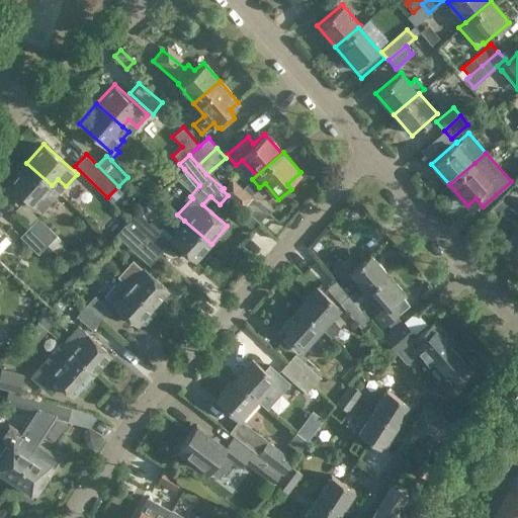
[(52,185),(26,163),(8,181),(40,211),(59,192),(52,185)]
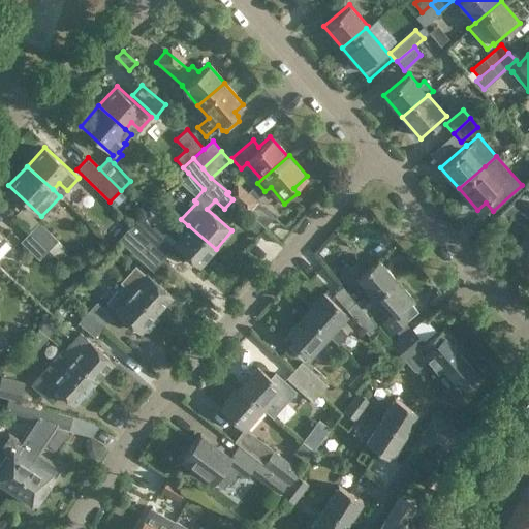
[(227,194),(232,199),(246,211),(247,212),(257,200),(237,183),(228,192),(226,193),(227,194)]
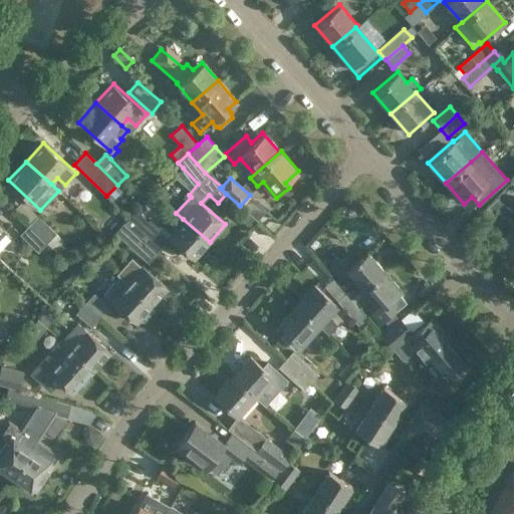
[(501,202),(505,206),(498,213),(512,220),(513,221),(513,195),(507,191),(501,202)]
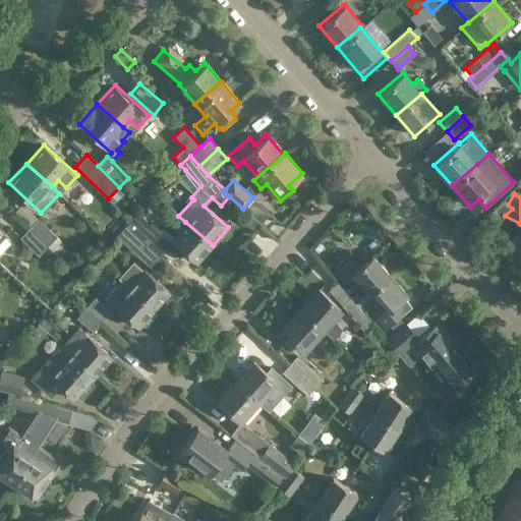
[(508,205),(505,200),(487,215),(495,224),(505,216),(512,209),(508,205)]
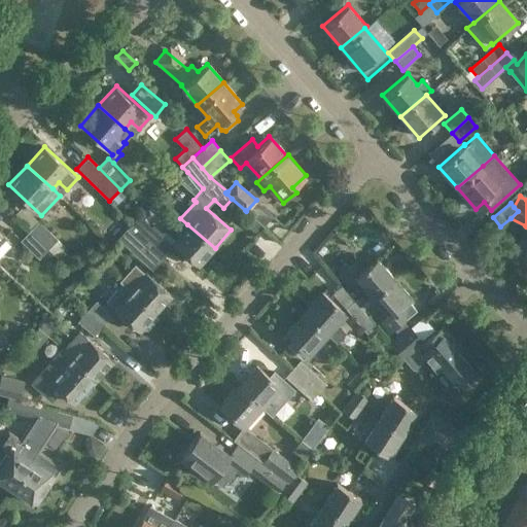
[(173,247),(175,244),(172,242),(179,234),(169,223),(162,232),(153,223),(151,225),(139,214),(127,227),(162,259),(173,247)]
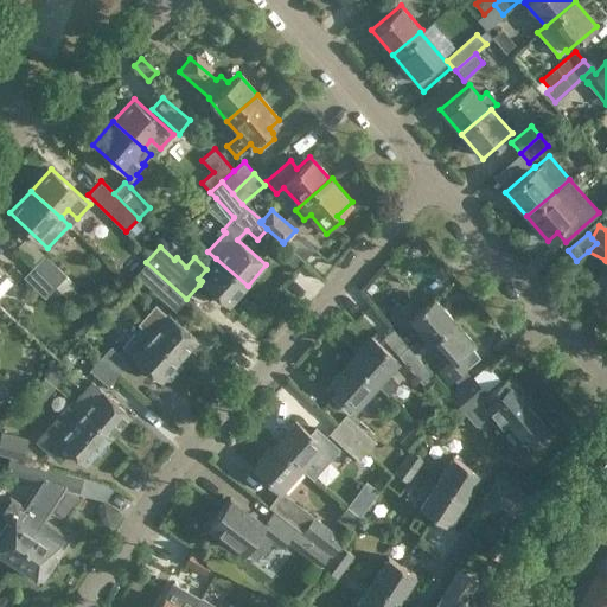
[(66,275),(44,254),(33,264),(55,286),(66,275)]
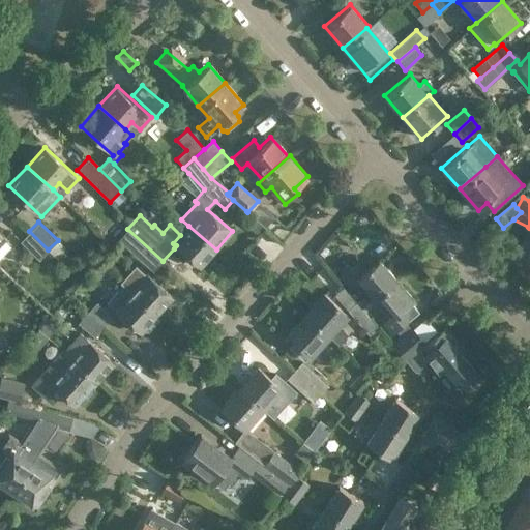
[(173,243),(176,245),(200,267),(216,249),(188,226),(180,235),(173,243)]
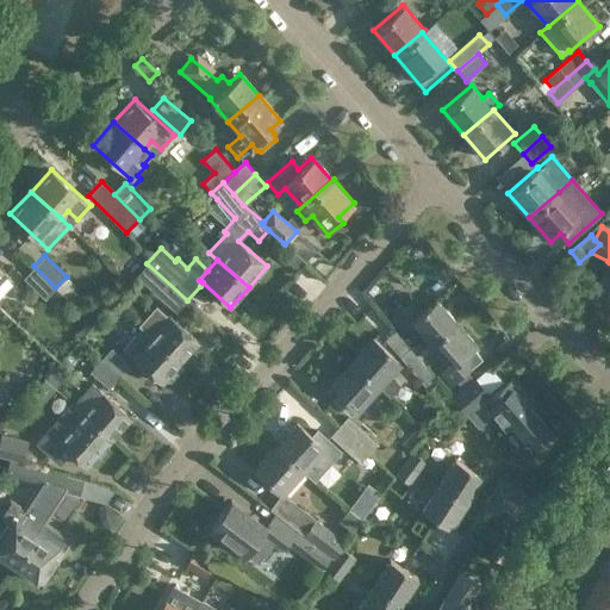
[(609,262),(608,261),(591,288),(609,300),(609,262)]
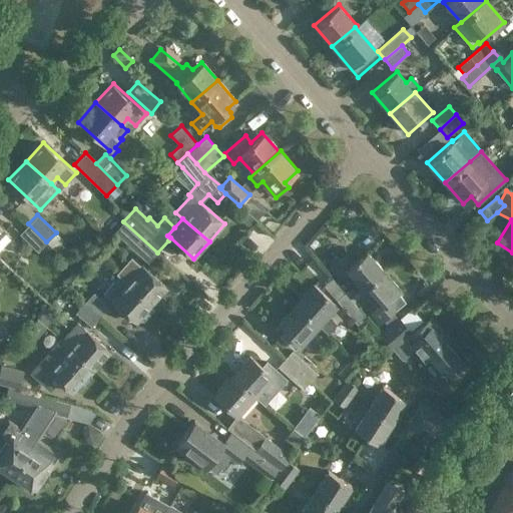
[(148,263),(157,252),(123,221),(114,231),(148,263)]
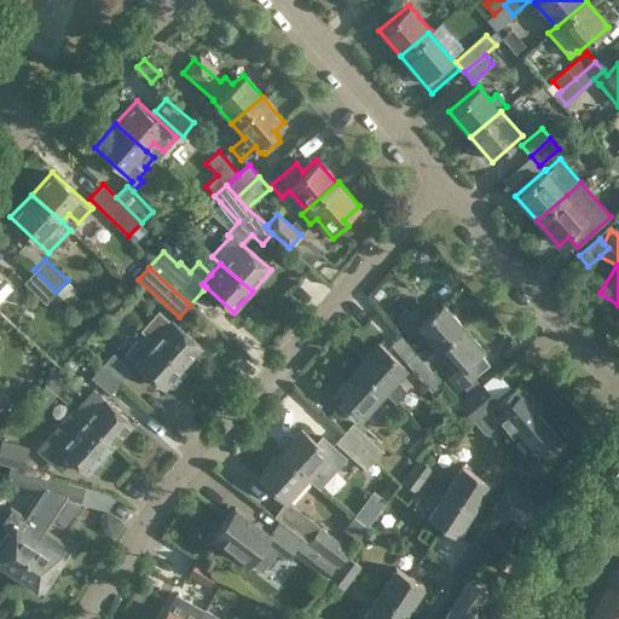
[(34,270),(23,282),(45,304),(56,291),(34,270)]
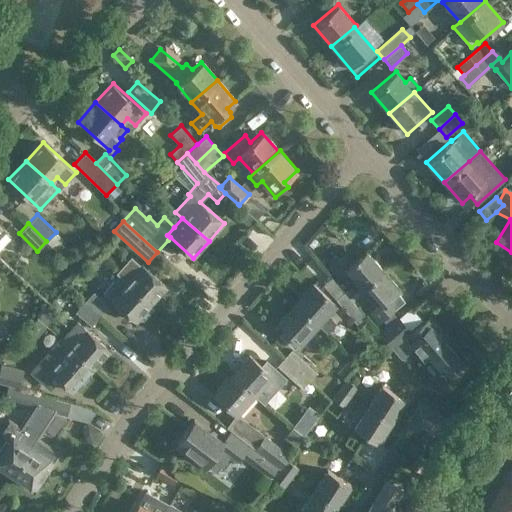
[(345,271),(360,289),(381,271),(364,251),(351,262),(343,253),(328,266),(338,278),(345,271)]
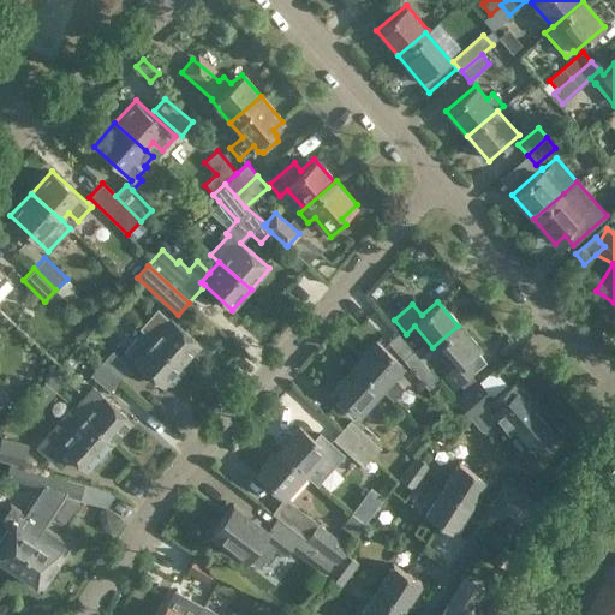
[(105,314),(114,323),(124,312),(113,304),(105,314)]
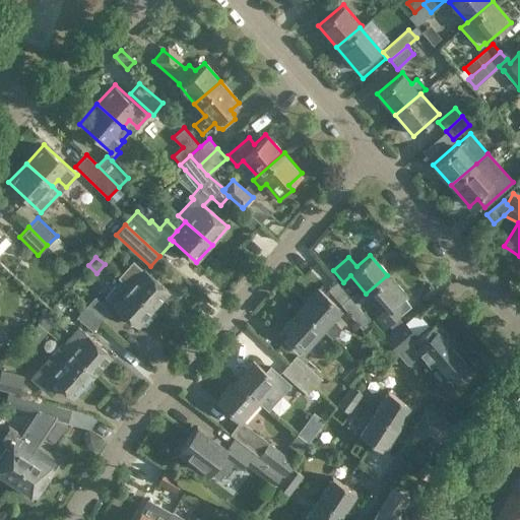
[(128,286),(151,308),(167,290),(143,270),(128,286)]
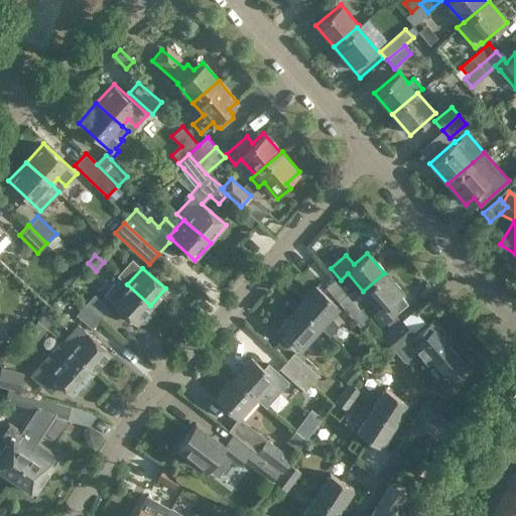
[(389,303),(400,292),(384,273),(363,291),(378,308),(371,314),(380,327),(396,312),(389,303)]
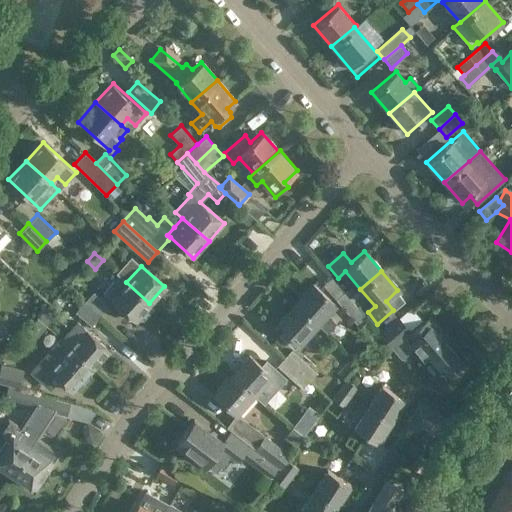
[(154,307),(149,303),(126,282),(118,275),(103,291),(134,319),(136,318),(143,319),(154,307)]
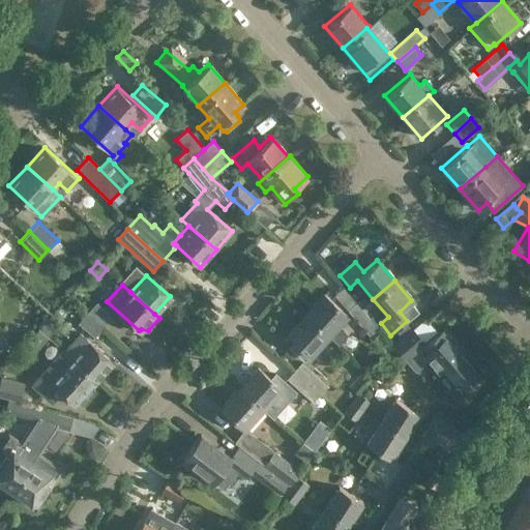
[(323,294),(304,315),(327,334),(328,334),(339,345),(348,334),(337,324),(346,315),(323,294)]
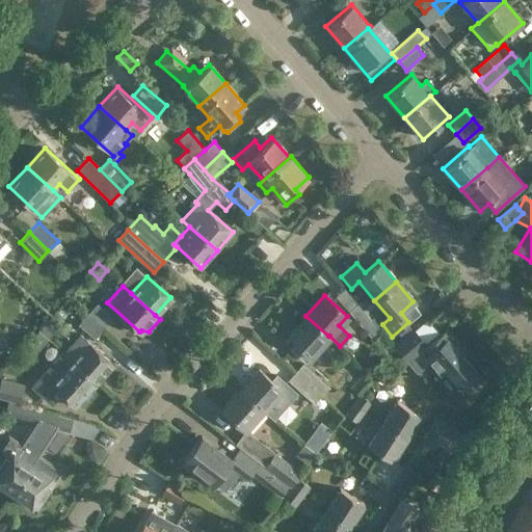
[(97,303),(87,314),(104,328),(113,318),(97,303)]
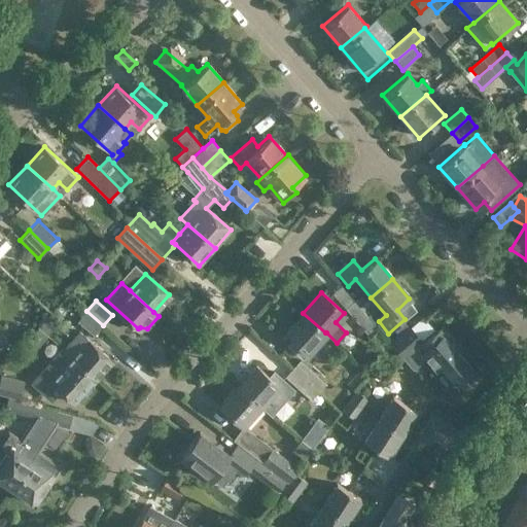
[(376,326),(354,301),(346,308),(367,334),(376,326)]
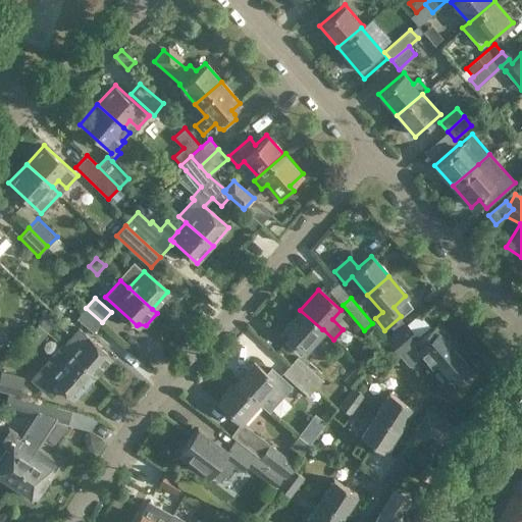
[(102,322),(86,308),(76,318),(93,332),(102,322)]
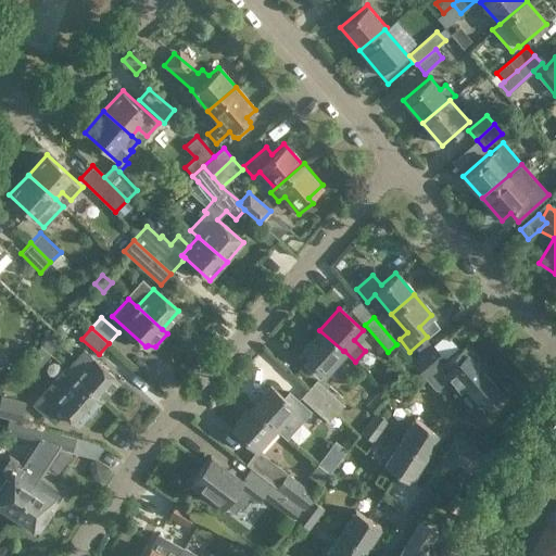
[(343,351),(319,330),(301,351),(308,356),(302,363),(318,379),(325,373),(343,351)]
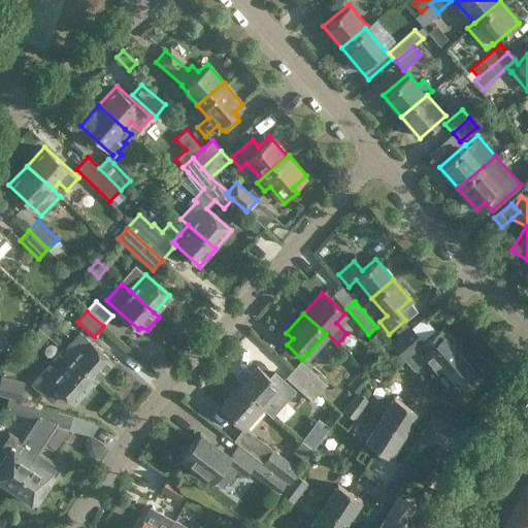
[(38,327),(46,335),(55,326),(46,319),(38,327)]
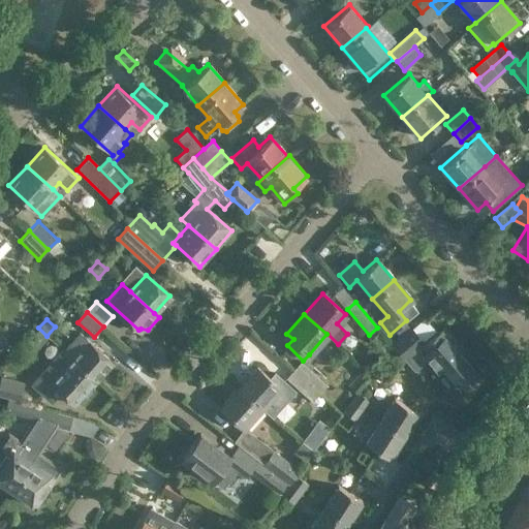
[(424,341),(411,327),(390,346),(401,359),(403,356),(414,370),(427,360),(438,373),(443,368),(460,387),(477,372),(460,351),(463,348),(444,325),(422,345),(426,350),(423,352),(416,346),(424,341)]
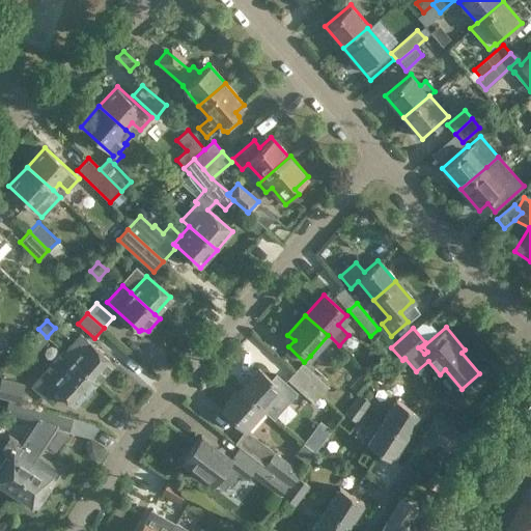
[(38,329),(26,343),(34,351),(47,337),(38,329)]
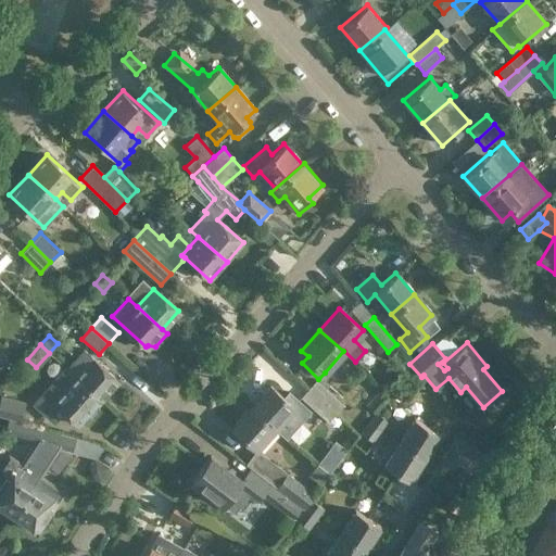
[(91,357),(83,368),(76,363),(70,370),(76,376),(100,397),(116,380),(91,357)]
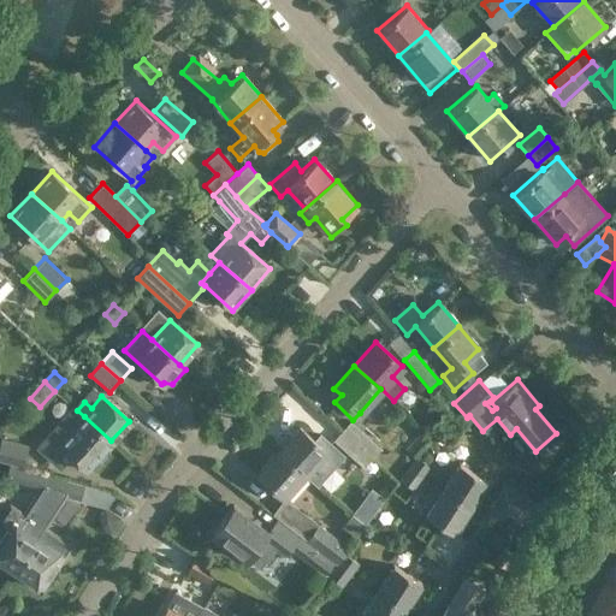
[(84,416),(77,410),(76,410),(71,407),(35,446),(53,462),(64,451),(84,469),(93,461),(95,462),(100,462),(106,455),(106,451),(104,449),(111,440),(84,416)]
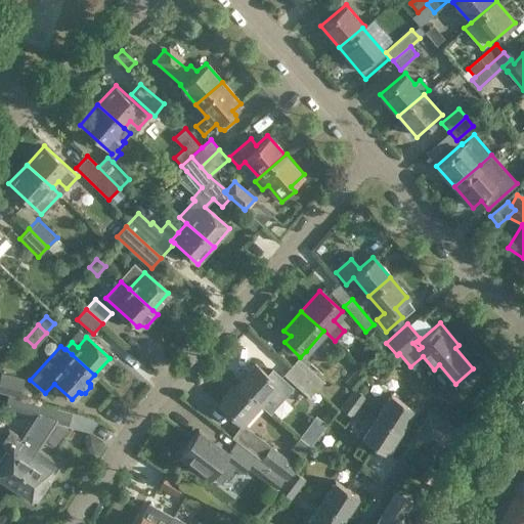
[(322,381),(296,358),(281,375),(308,397),(322,381)]
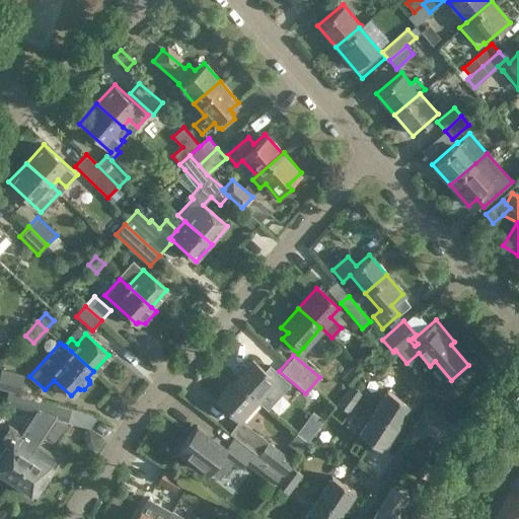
[(257,400),(267,409),(285,388),(252,358),(233,378),(257,400)]
